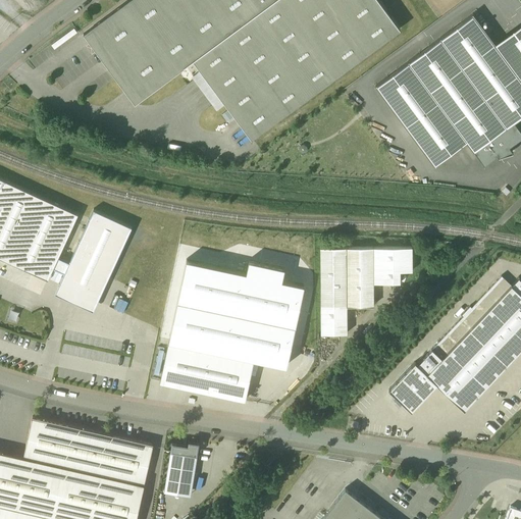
[(132,0),(83,37),(134,106),(193,63),(221,102),(251,142),(400,32),(375,0),(132,0)]
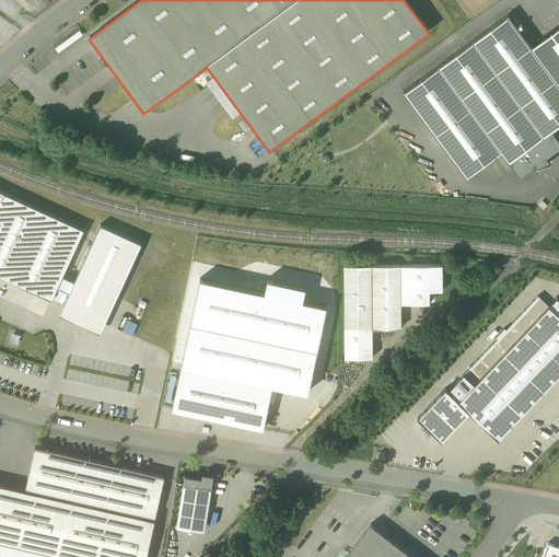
[(399,94),(465,183),(500,157),(508,166),(552,134),(558,128),(558,86),(507,15),(399,94)]
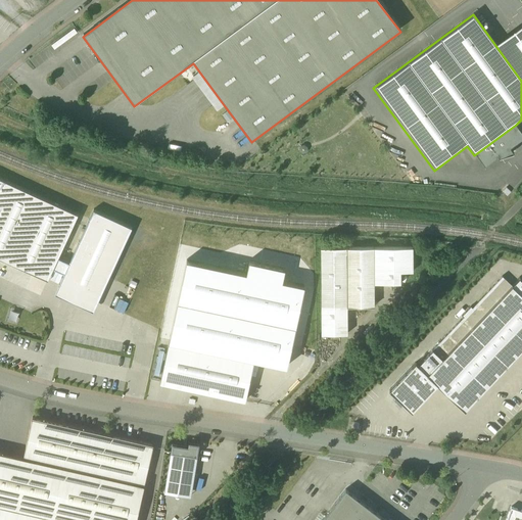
[(474,155),(483,169),(496,158),(499,160),(515,154),(511,148),(521,140),(521,132),(516,125),(474,155)]
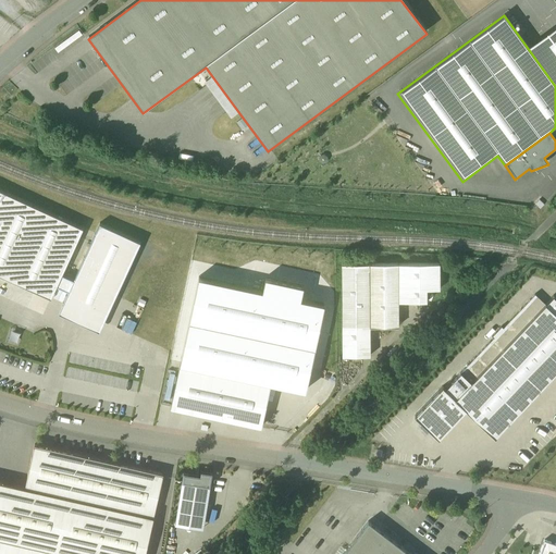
[(83,232),(2,195),(0,200),(0,278),(50,302),(57,286),(62,275),(83,232)]
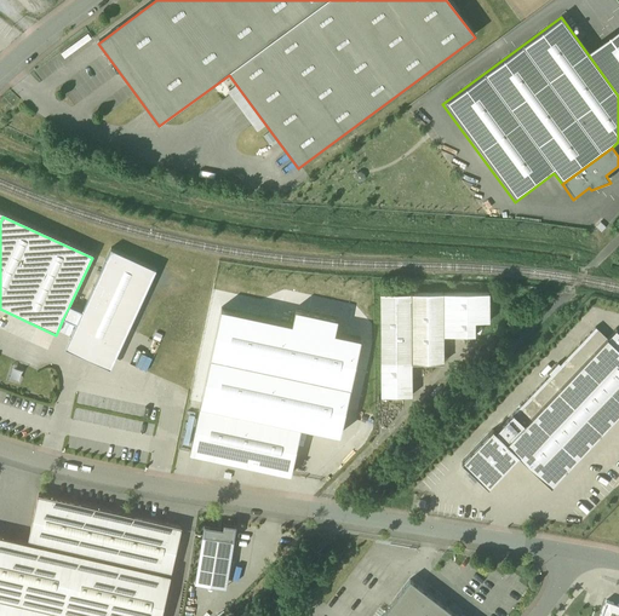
[(82,312),(69,306),(63,318),(78,326),(68,347),(112,367),(156,271),(112,251),(82,312)]
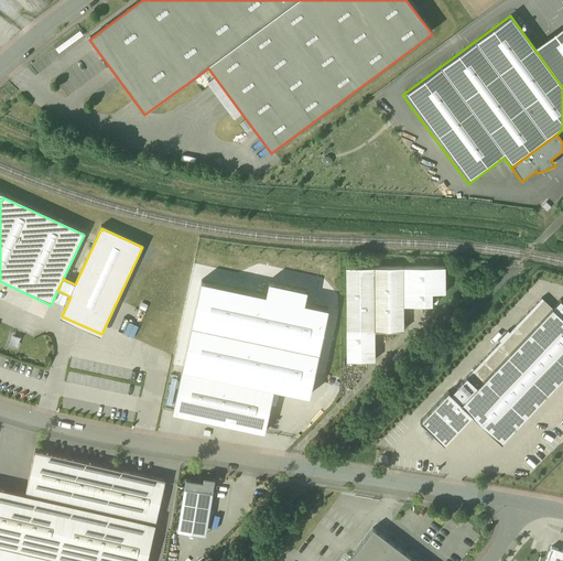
[(446,268),(345,269),(346,358),(377,358),(377,326),(404,326),(404,304),(433,303),(433,290),(446,290),(446,268)]
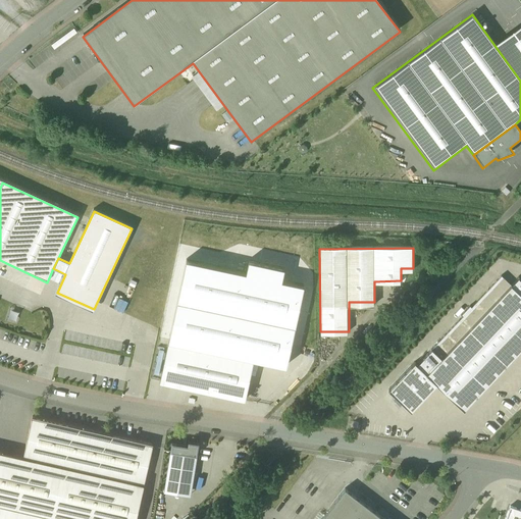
[(500,279),(393,394),(411,411),(436,383),(464,410),(520,349),(520,284),(516,279),(508,288),(500,279)]
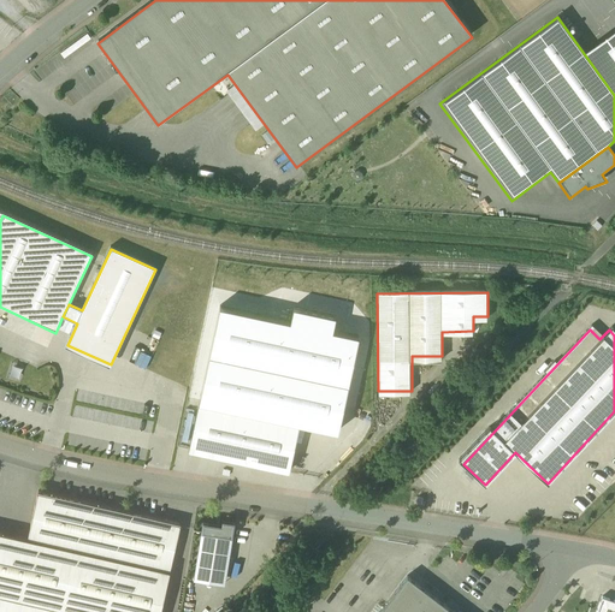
[(231,385),(240,336),(212,331),(203,380),(231,385)]
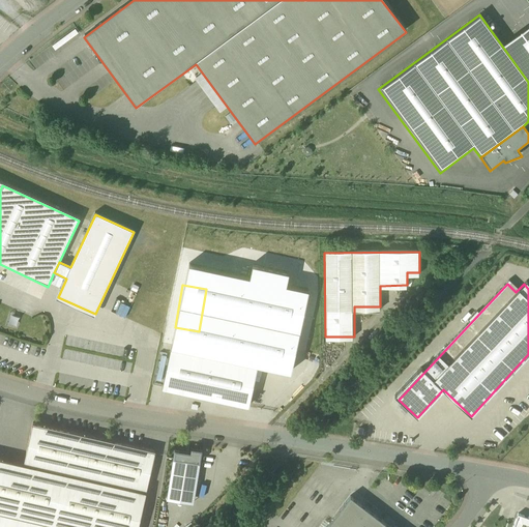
[(278,345),(303,349),(306,329),(282,325),(278,345)]
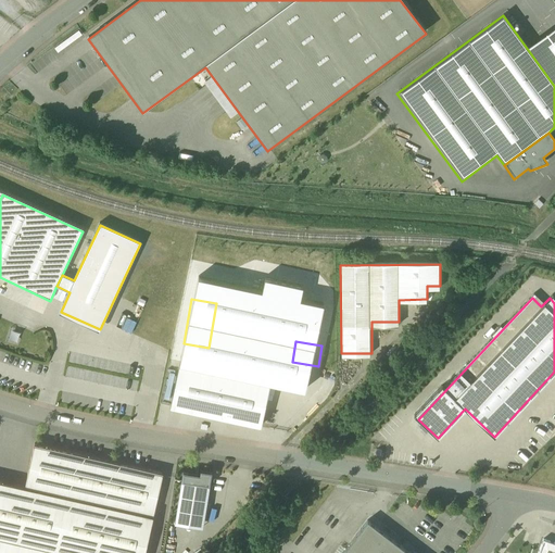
[(179,365),(169,410),(261,428),(269,385),(179,365)]
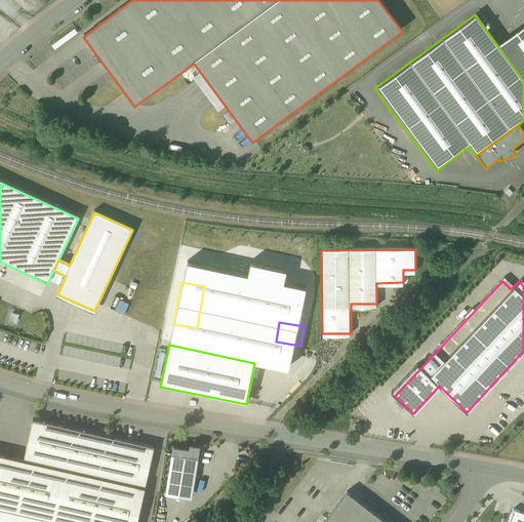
[(25,463),(0,456),(0,521),(137,521),(154,449),(34,423),(25,463)]
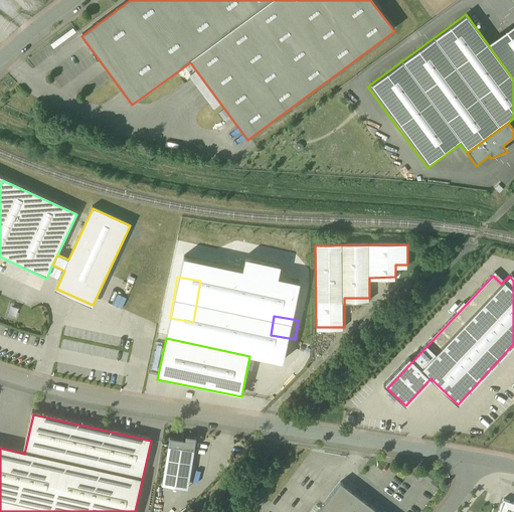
[(184,442),(169,440),(168,448),(183,450),(184,442)]
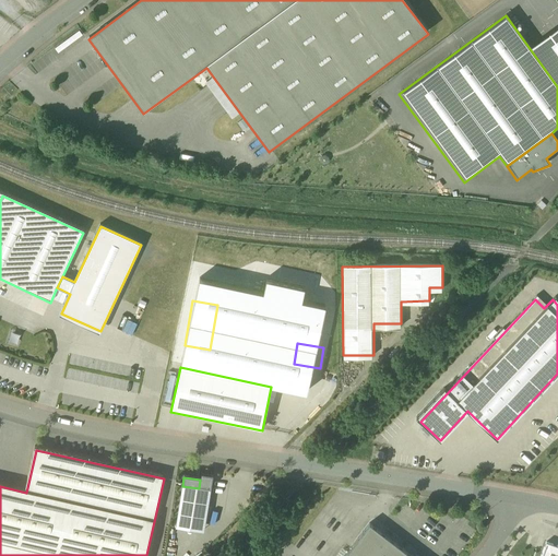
[(175,529),(203,533),(210,491),(199,488),(182,486),(175,529)]
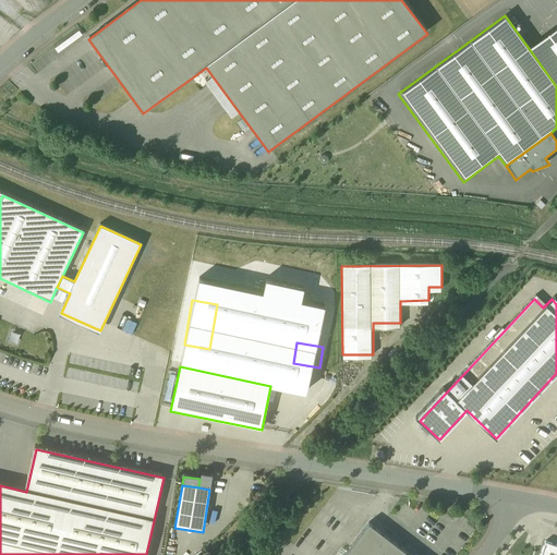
[(407,554),(368,526),(344,554),(407,554)]
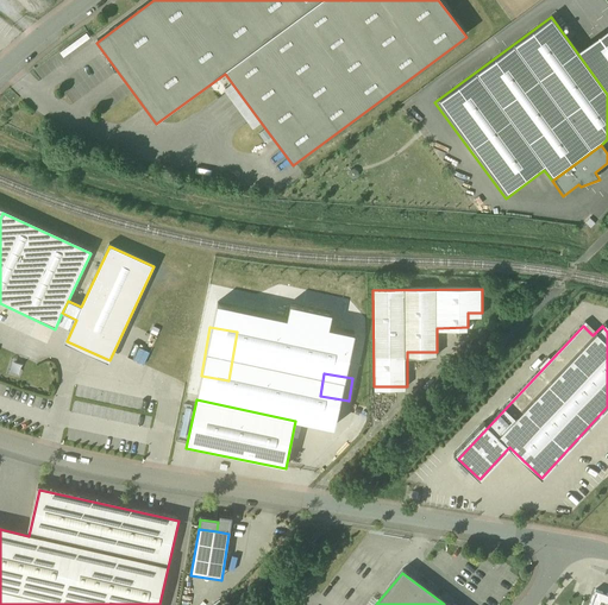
[(607,604),(607,597),(594,593),(589,604),(607,604)]
